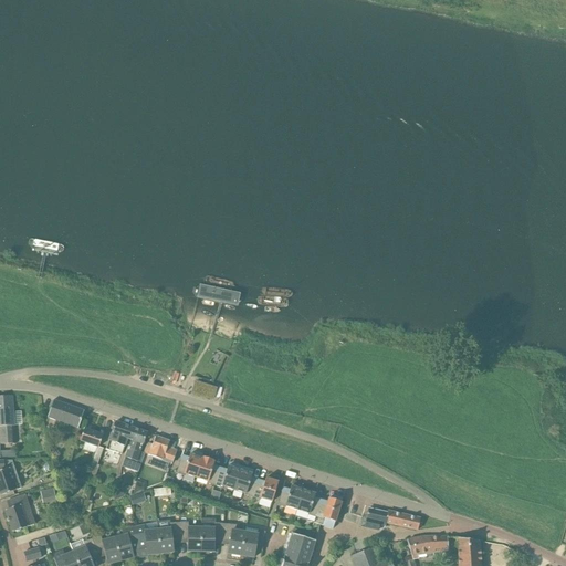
[(199,282),(197,296),(237,305),(240,291),(199,282)]
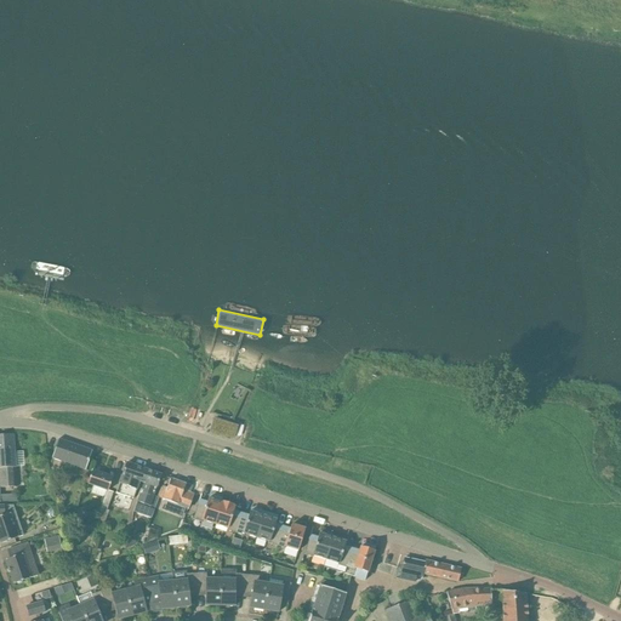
[(217,419),(214,431),(235,437),(239,426),(217,419)]
